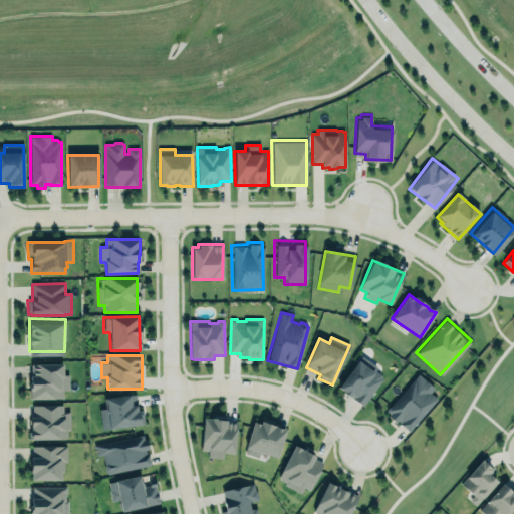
[(362,406),(383,378),(381,377),(381,375),(375,370),(377,367),(362,355),(338,390),(343,393),(342,394),(345,396),(348,397),(351,394),(356,397),(354,400),(357,403),(362,406)]
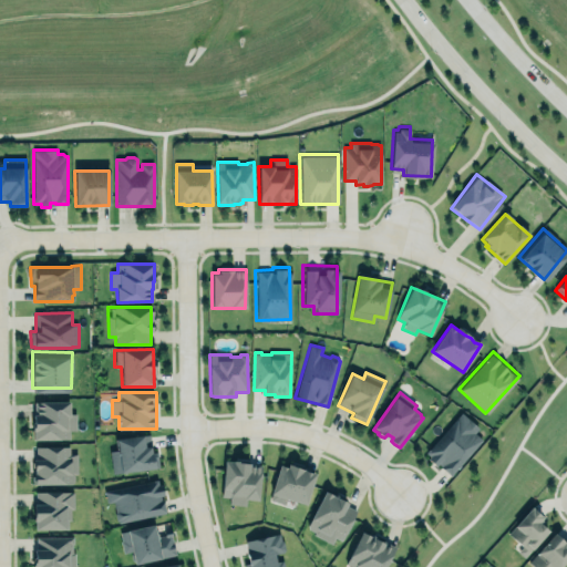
[(32,440),(69,440),(69,431),(75,431),(75,414),(69,414),(69,401),(32,402),(32,440)]
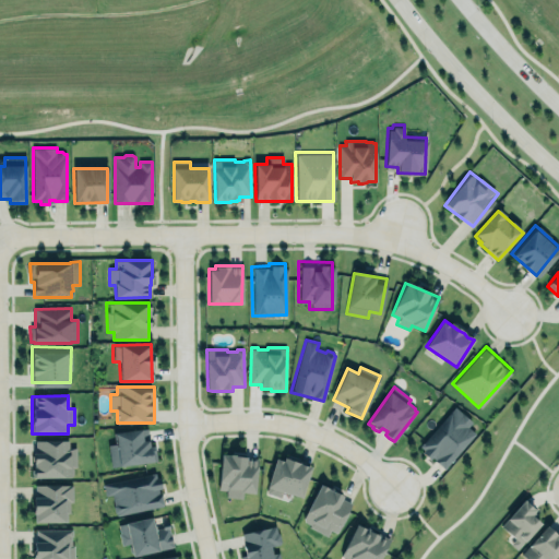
[(454,405),(474,423),(470,427),(477,433),(444,470),(431,458),(430,460),(423,453),(424,451),(417,447),(454,405)]
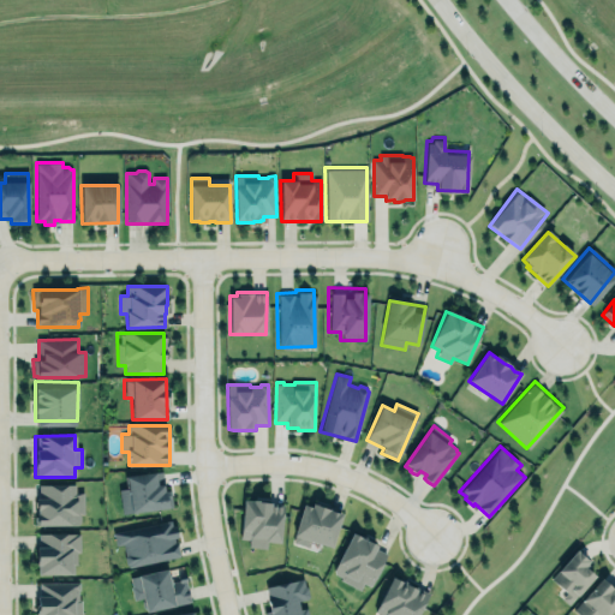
[(125,471),(155,466),(157,483),(169,481),(173,505),(119,513),(115,488),(127,487),(125,471)]
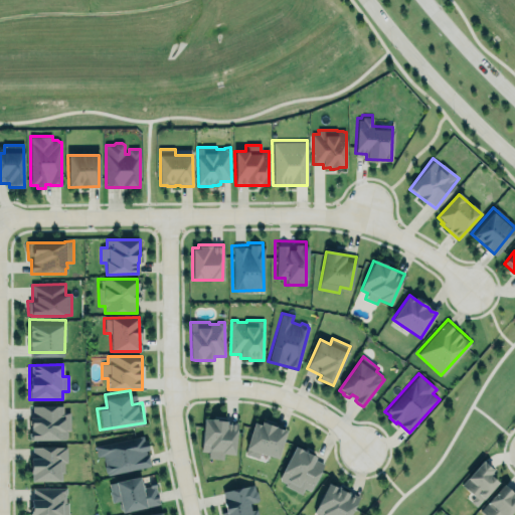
[(31,405),(63,404),(63,413),(69,412),(70,432),(67,432),(67,437),(64,441),(32,442),(31,405)]
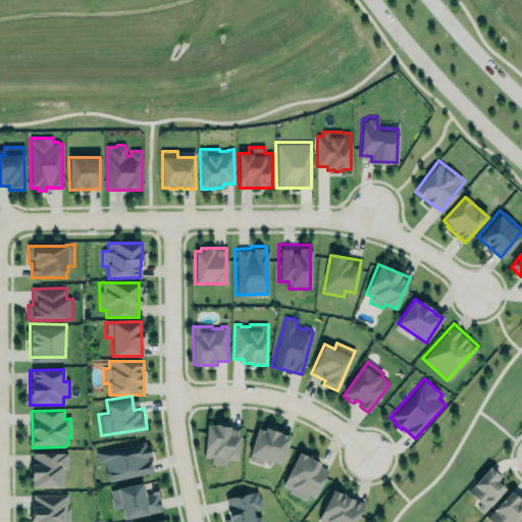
[(207,425),(243,428),(241,462),(227,462),(227,466),(212,465),(212,457),(205,457),(207,425)]
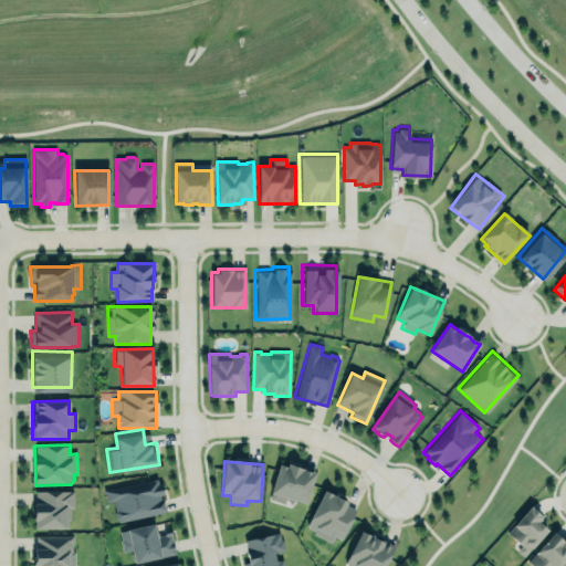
[(279,462),(285,464),(287,463),(316,473),(306,505),(280,496),(278,502),(270,499),(272,495),(269,494),(279,462)]
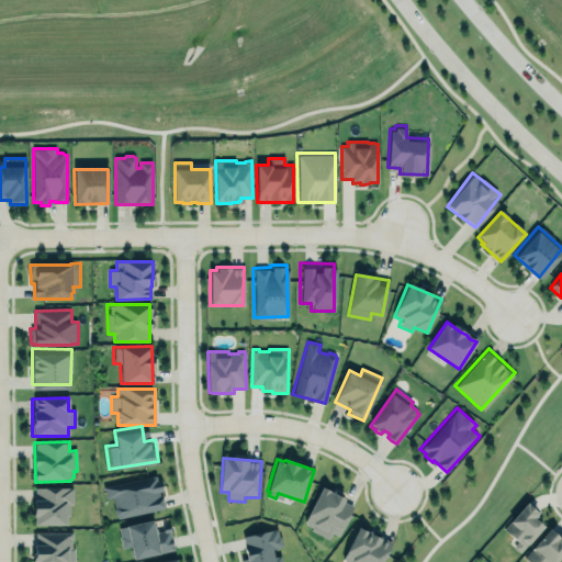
[(104,485),(157,474),(166,508),(116,519),(112,496),(107,497),(104,485)]
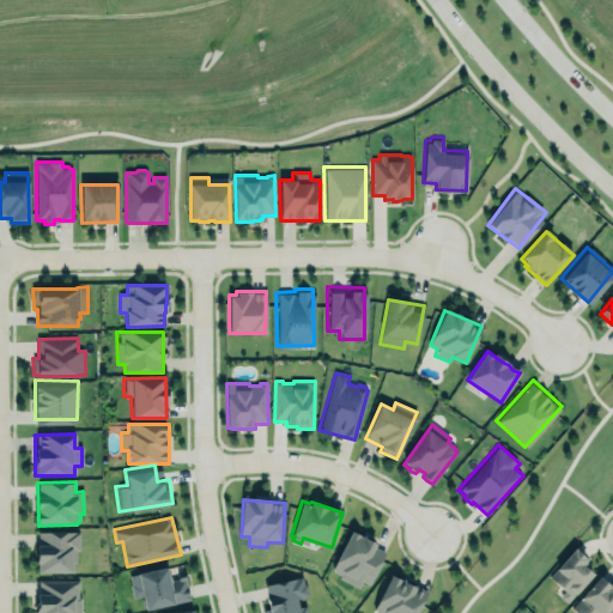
[(387,551),(370,586),(363,582),(359,589),(339,578),(340,575),(334,571),(332,568),(351,529),(377,542),(375,546),(387,551)]
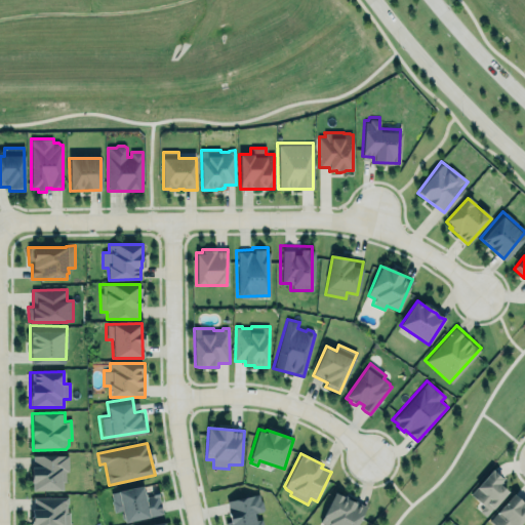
[(66,490),(66,455),(31,455),(31,490),(66,490)]
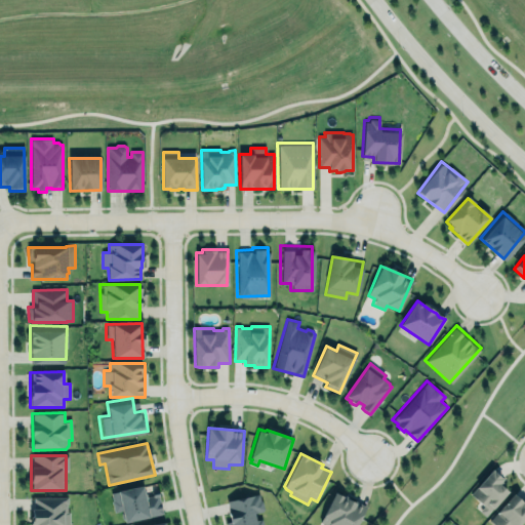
[(471,495),(492,471),(503,480),(499,485),(507,491),(485,517),(479,512),(480,510),(477,507),(480,502),(471,495)]
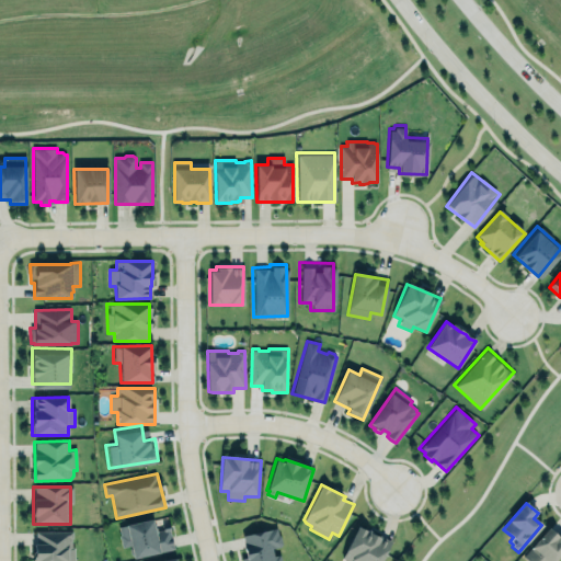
[(134,560),(130,546),(123,547),(118,526),(153,519),(155,527),(157,527),(158,533),(163,531),(162,524),(170,523),(175,550),(134,560)]
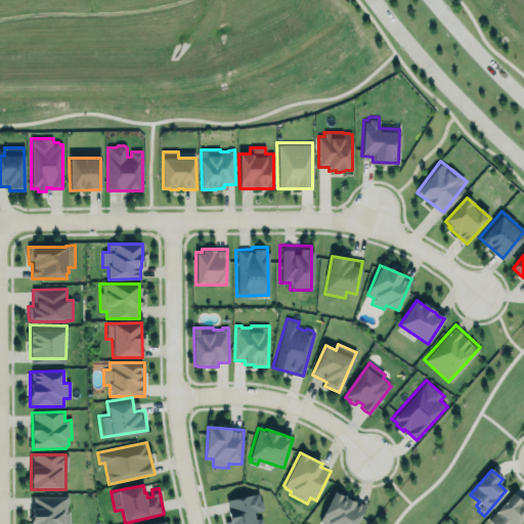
[(222,497),(257,488),(262,507),(252,510),(254,518),(261,516),(263,523),(223,523),(220,514),(226,512),(222,497)]
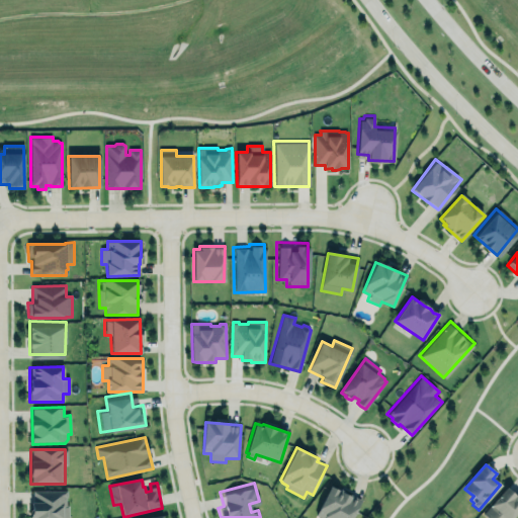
[(331,486),(316,515),(323,517),(353,517),(362,500),(351,494),(350,496),(344,493),(345,491),(339,488),(338,489),(331,486)]
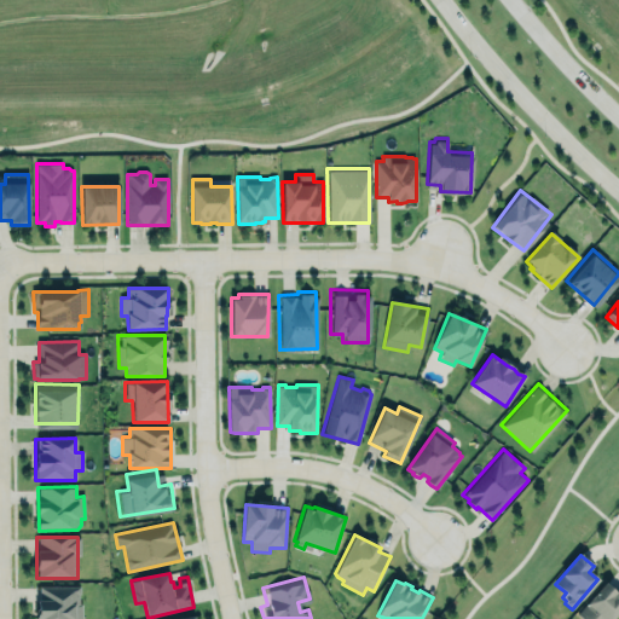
[(618,602),(614,599),(618,595),(605,582),(574,614),(578,618),(612,618),(618,612),(618,602)]
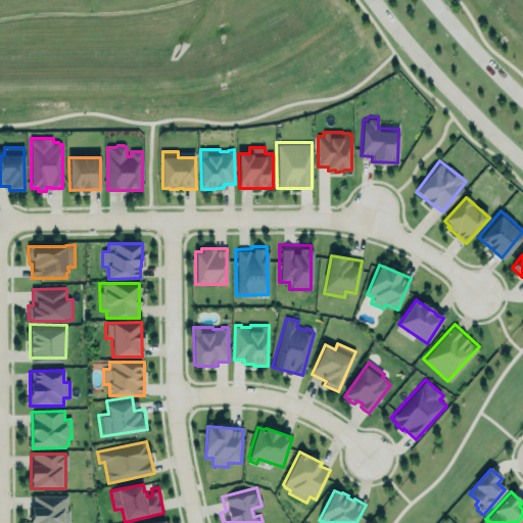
[(34,495),(67,494),(67,510),(69,510),(69,522),(32,522),(32,507),(34,507),(34,495)]
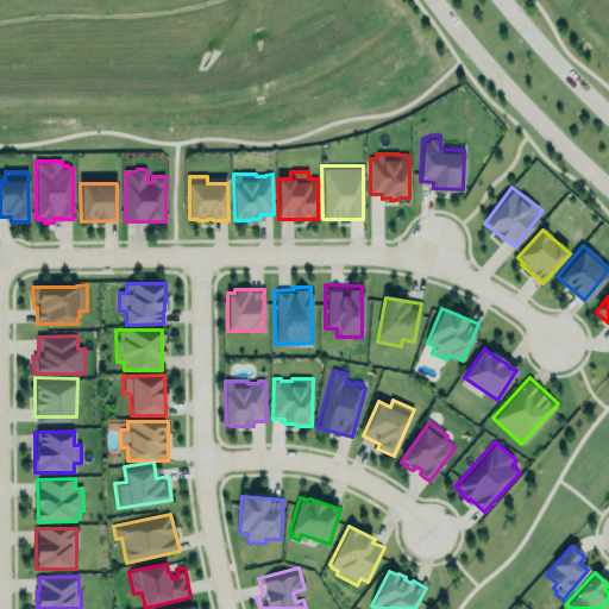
All buildings are outlined.
